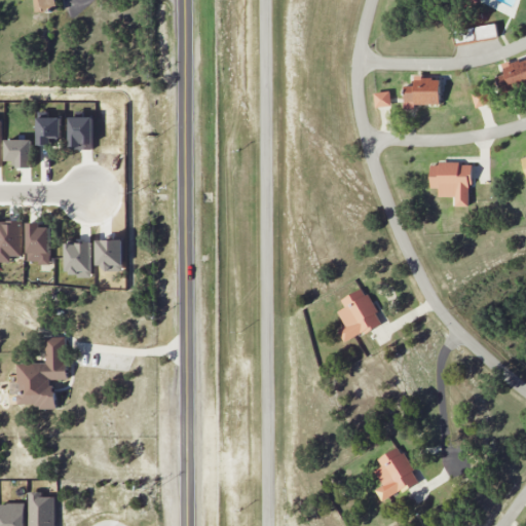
[(34,0),(35,12),(47,11),(47,2),(59,2),(59,0),(34,0)]
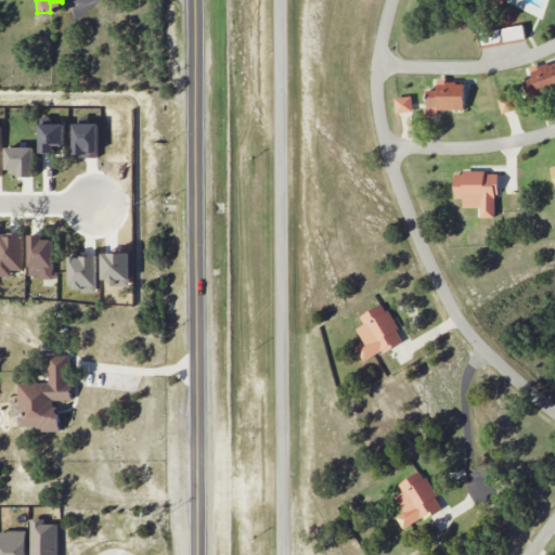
[(481,46),(525,37),(523,24),(478,33),(481,46)]
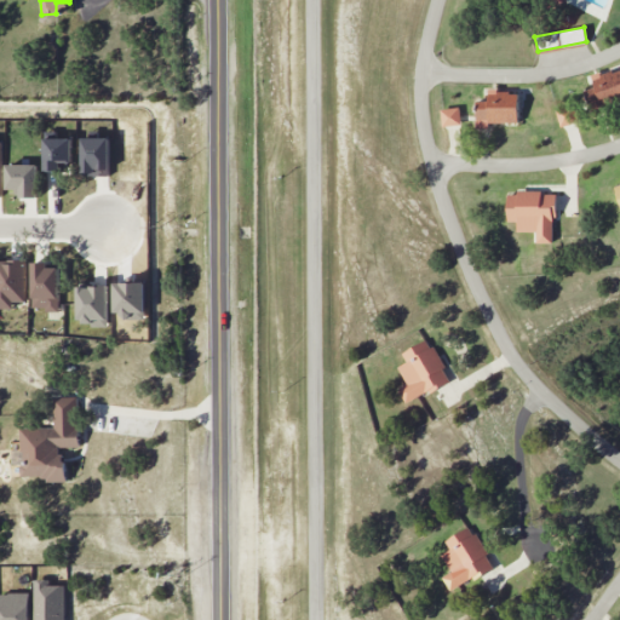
[(603,107),(619,101),(619,67),(591,76),(595,87),(585,91),(593,118),(606,113),(603,107)]
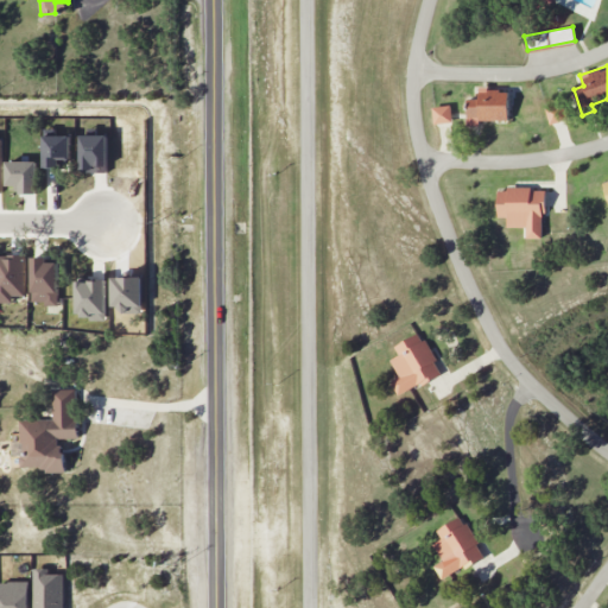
[(468,125),(480,126),(480,119),(508,120),(510,89),(480,88),(479,99),(468,99),(468,125)]
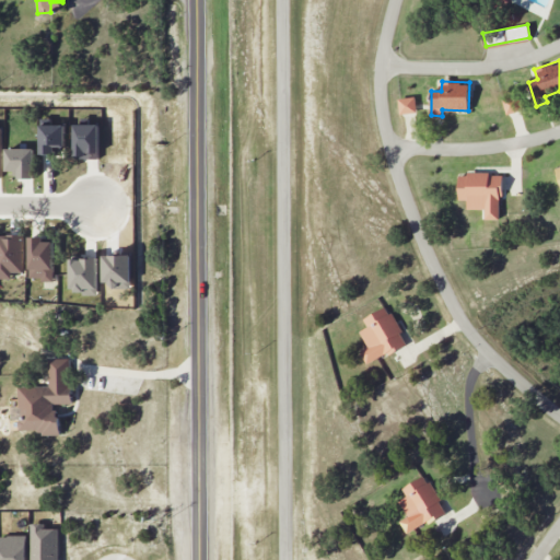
[(517,95),(502,98),(506,114),(522,111),(517,95)]
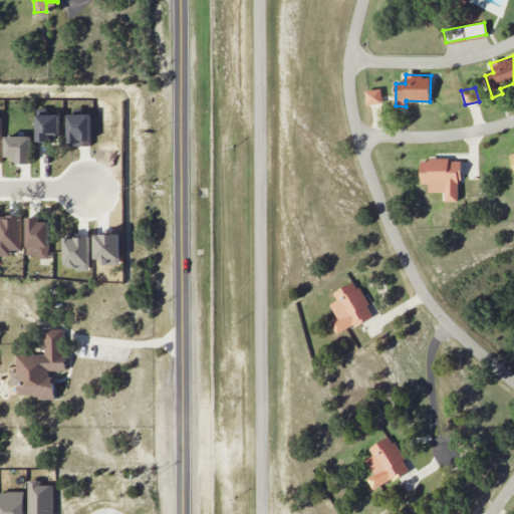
[(382,103),(380,88),(365,90),(366,104),(382,103)]
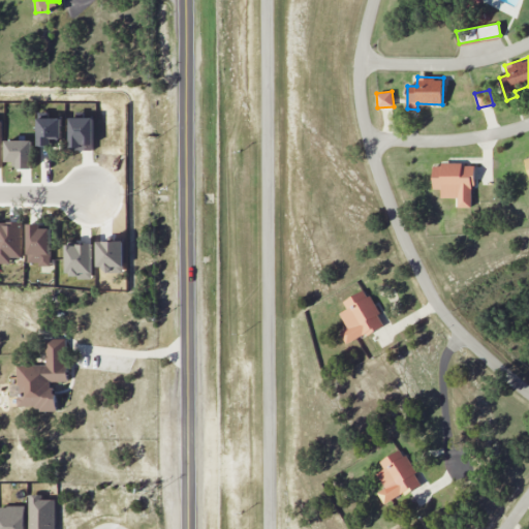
[(39,146),(62,146),(61,117),(39,118),(39,146)]
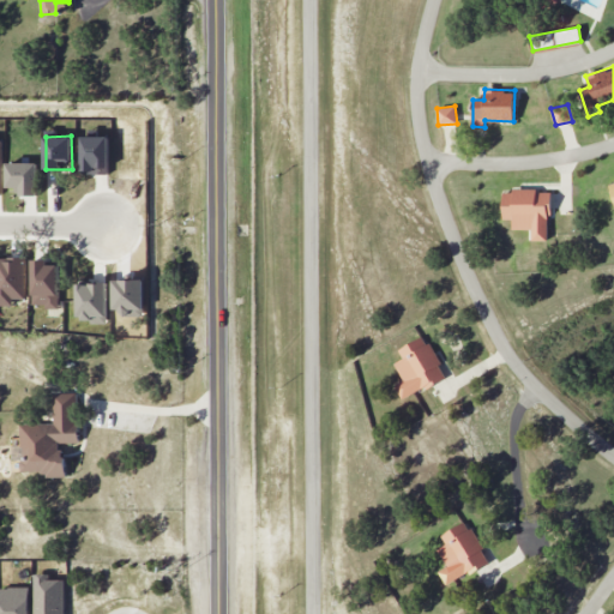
[(108,137),(82,136),(80,174),(108,174),(108,137)]
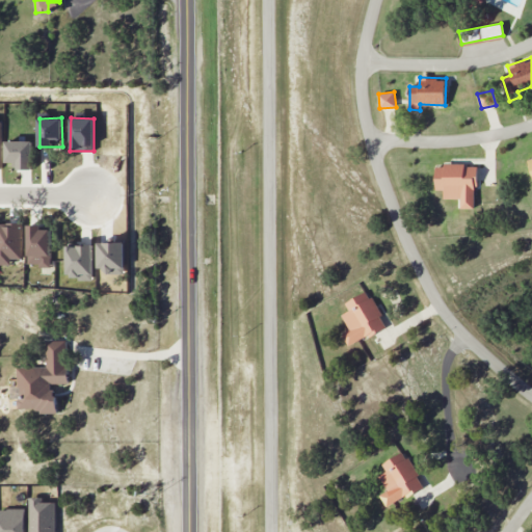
[(33,141),(7,141),(6,166),(32,167),(33,141)]
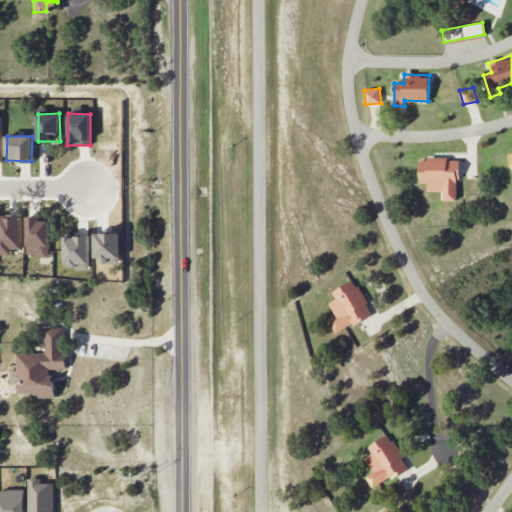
[(419,183),(428,183),(428,191),(444,191),(444,201),(458,201),(458,159),(419,159),(419,183)]
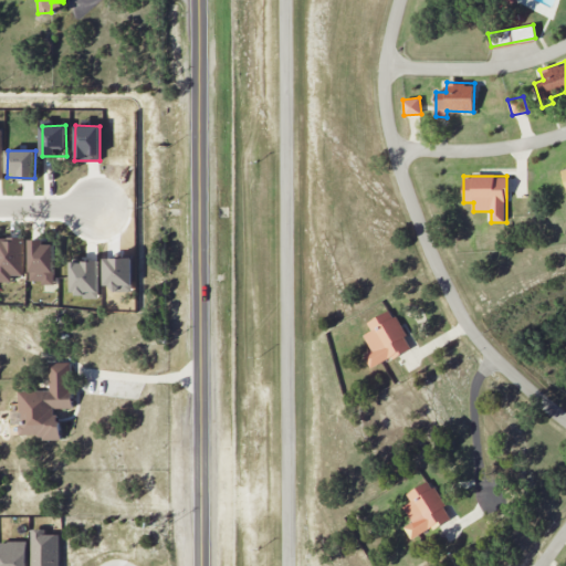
[(0,237),(0,281),(11,282),(12,274),(22,274),(23,238),(0,237)]
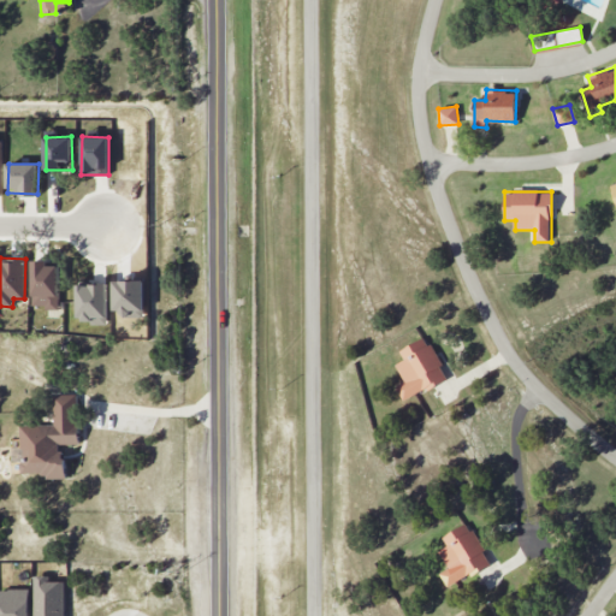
[(59,308),(59,265),(48,266),(48,260),(33,260),(33,308),(59,308)]
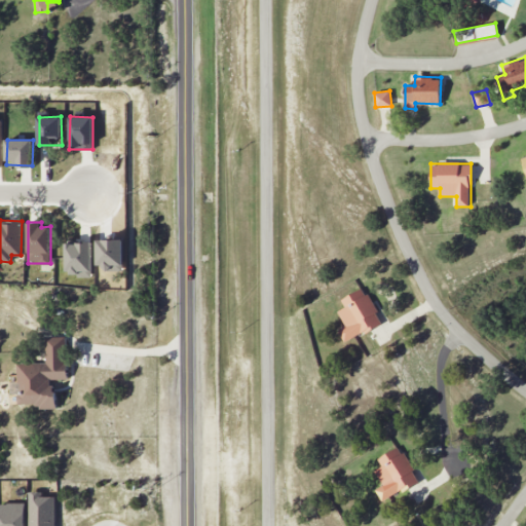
[(91,242),(67,241),(67,274),(91,275),(91,242)]
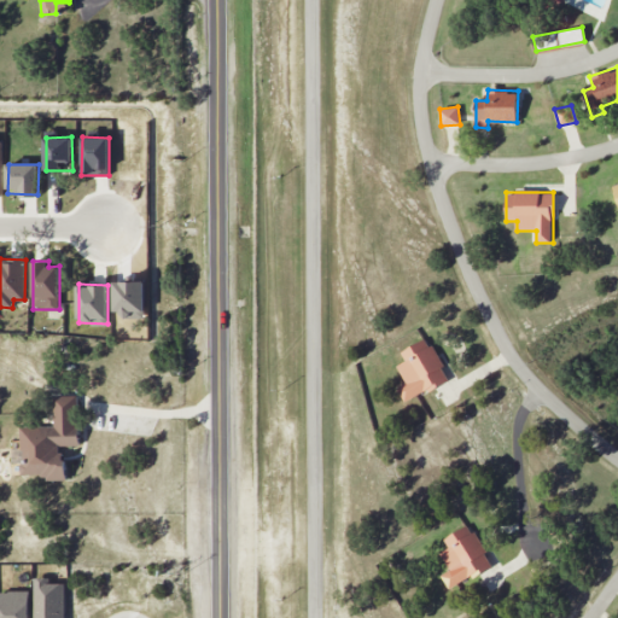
[(404,402),(449,379),(427,337),(401,351),(406,361),(397,366),(406,383),(397,388),(404,402)]
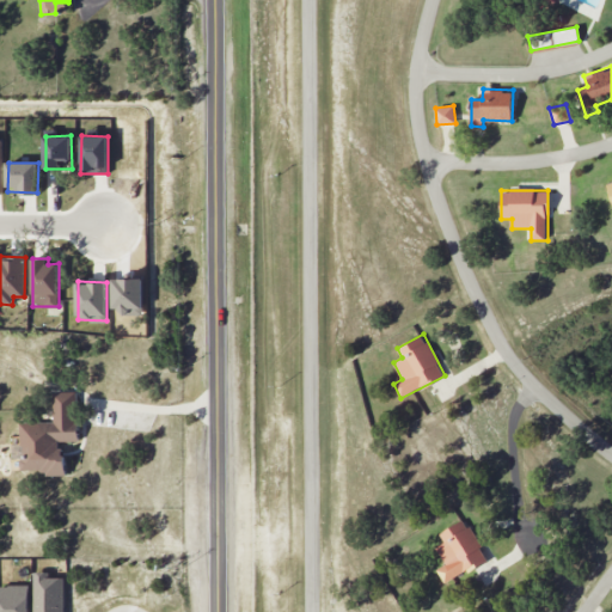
[(77,392),(54,392),(54,422),(20,423),(22,436),(13,436),(13,458),(20,458),(20,473),(63,472),(63,441),(78,441),(77,392)]
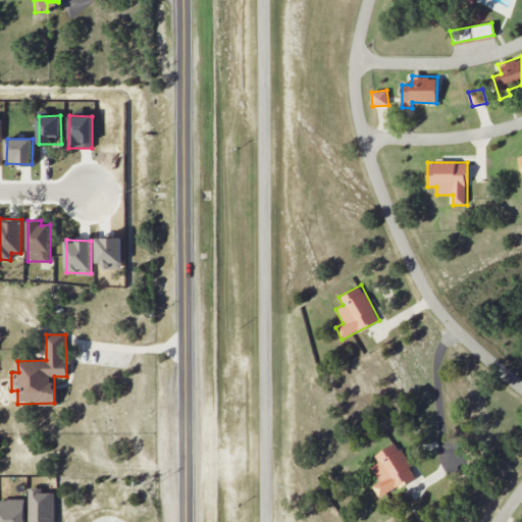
[(374,455),(378,463),(371,466),(379,481),(372,485),(379,498),(416,477),(397,442),(374,455)]
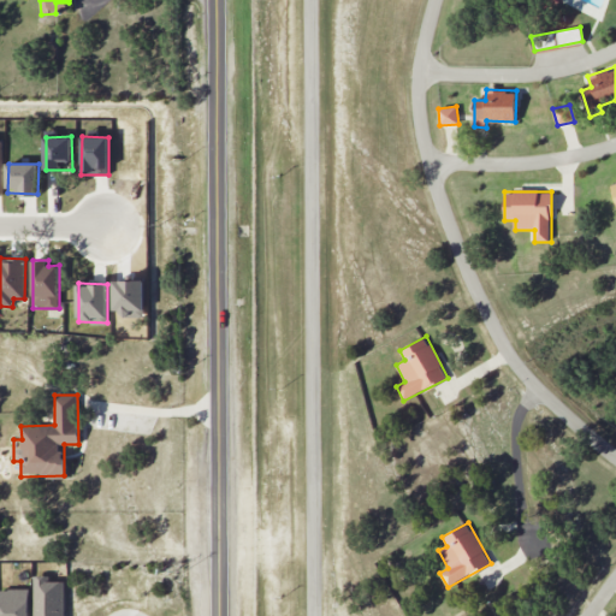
[(64,615),(65,581),(49,581),(49,575),(34,575),(34,615),(64,615)]
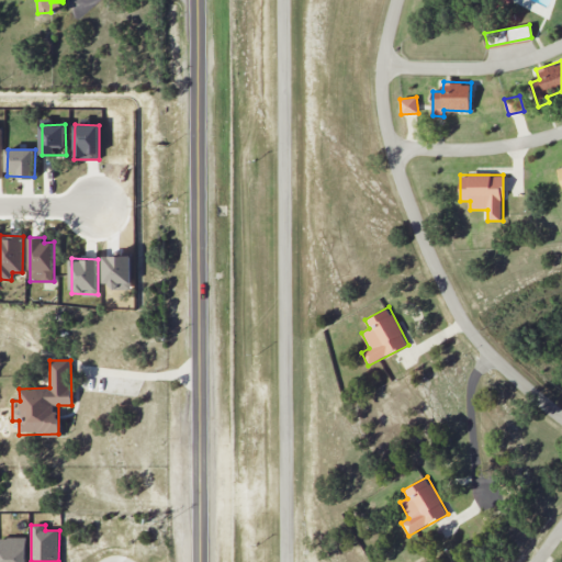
[(26,561),(26,538),(0,537),(0,561),(26,561)]
